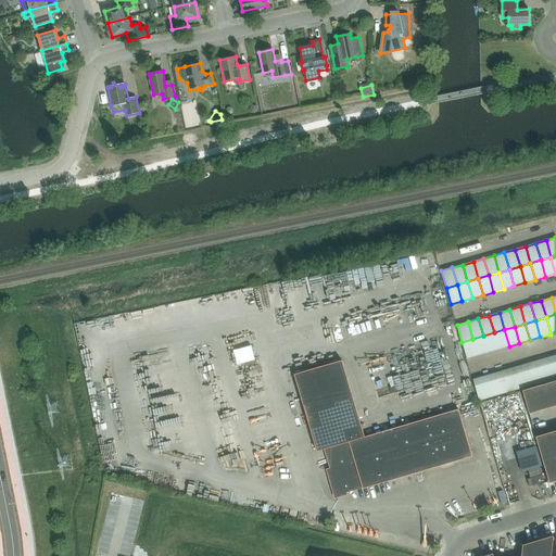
[(509,346),(504,329),(494,332),(498,350),(509,346)]
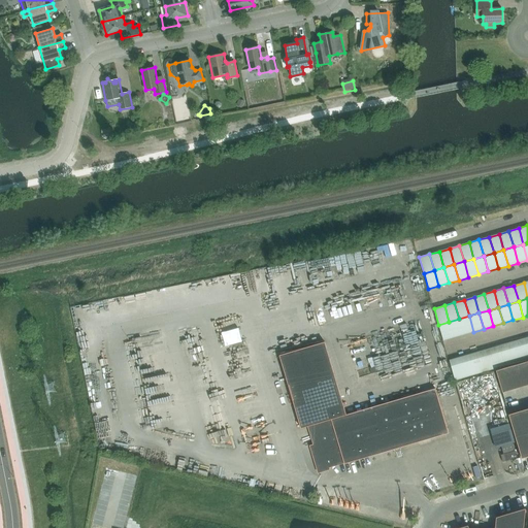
[(473,332),(469,316),(459,319),(463,334),(473,332)]
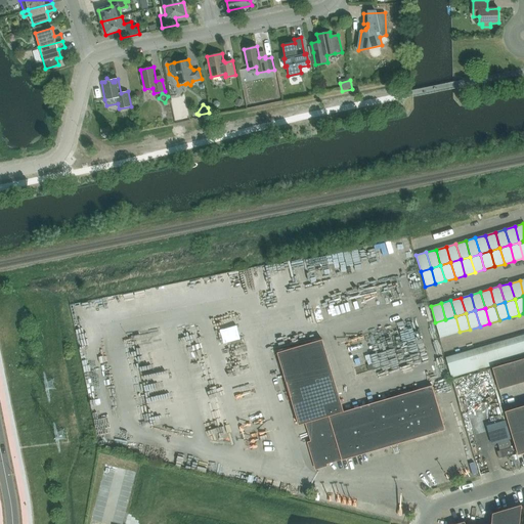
[(455,316),(445,319),(450,335),(460,332),(455,316)]
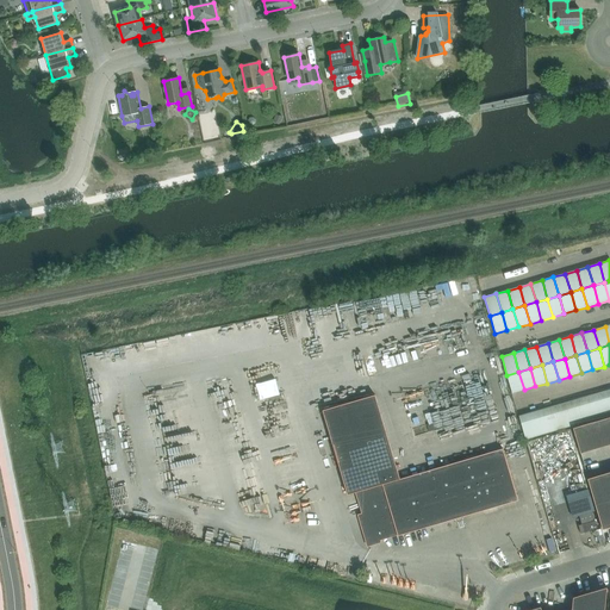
[(524,390),(518,372),(506,375),(512,393),(524,390)]
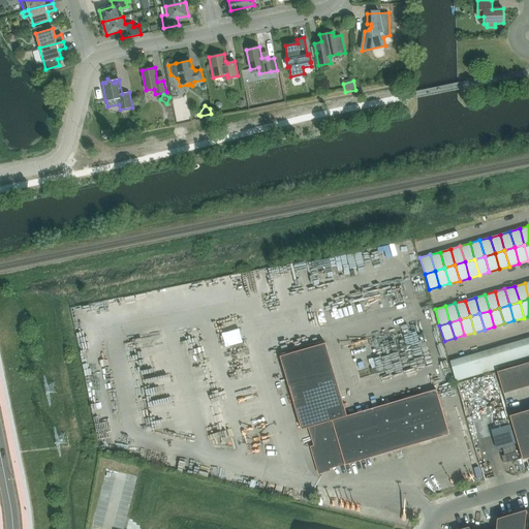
[(244,346),(240,330),(234,331),(232,327),(221,329),(226,349),(244,346)]
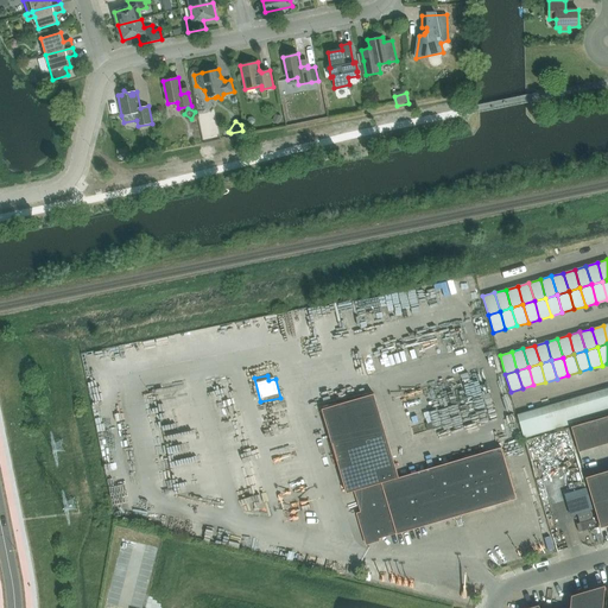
[(607,387),(597,391),(605,415),(607,412),(607,387)]
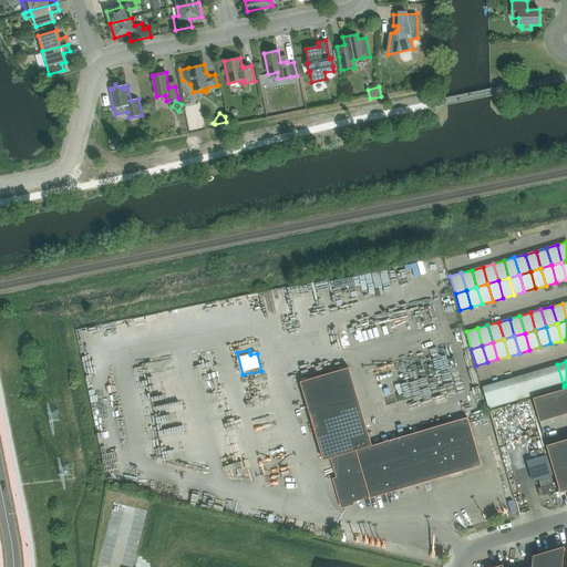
[(557,364),(546,368),(553,390),(564,387),(557,364)]
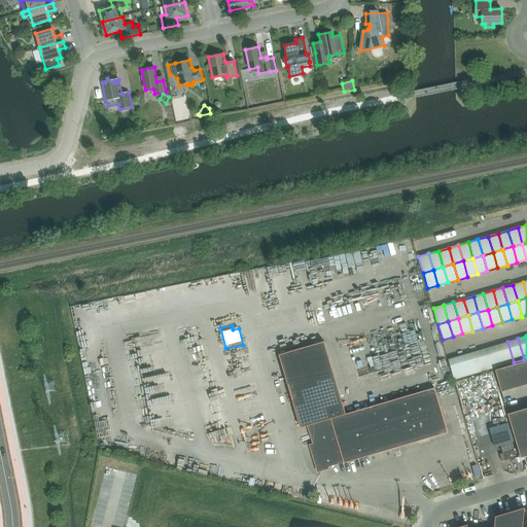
[(345,462),(448,432),(434,388),(346,414),(324,342),(279,355),(301,427),(307,425),(313,445),(311,446),(318,470),(327,467),(326,465),(343,461),(344,463),(345,462)]
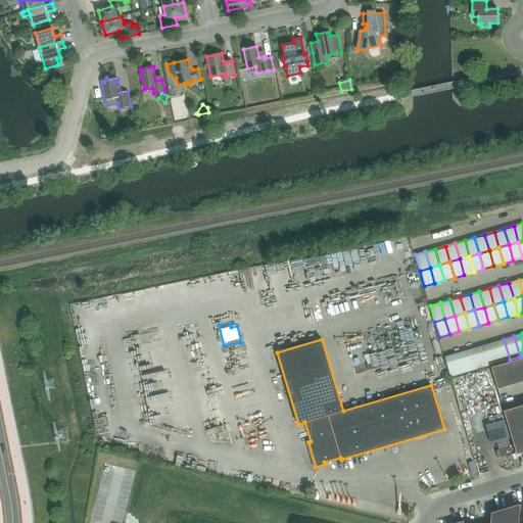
[(510,360),(504,339),(489,343),(495,364),(510,360)]
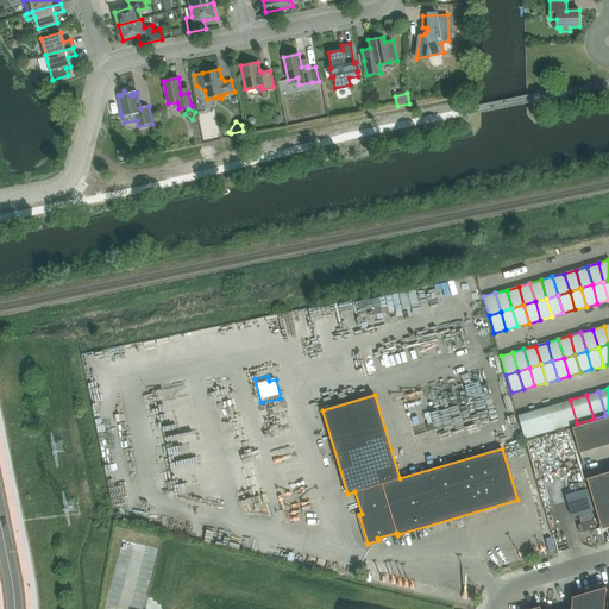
[(577,424),(570,400),(553,405),(559,428),(577,424)]
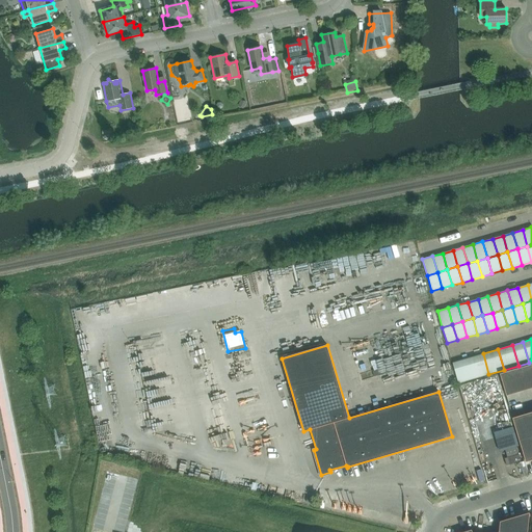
[(488,374),(483,353),(473,356),(479,377),(488,374)]
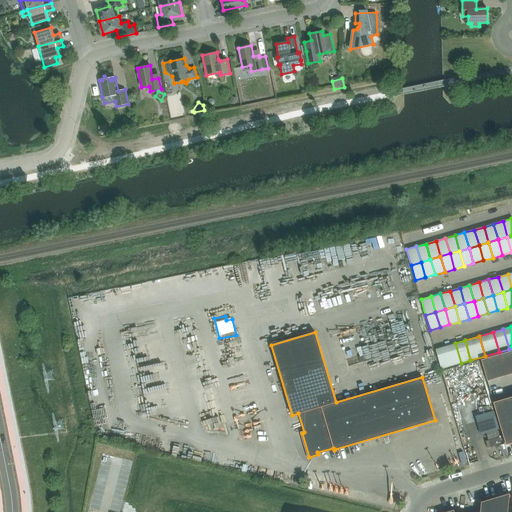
[(461,363),(455,343),(445,346),(451,366),(461,363)]
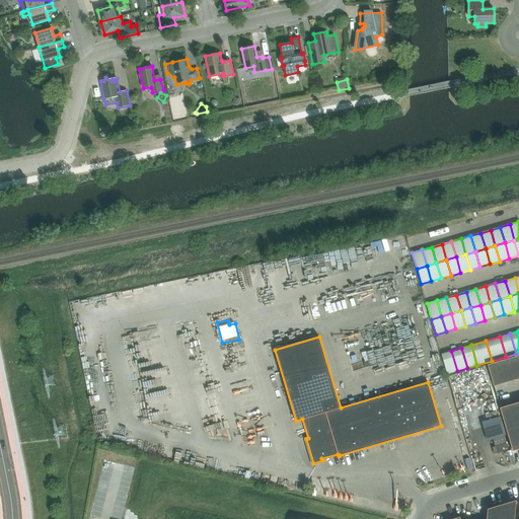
[(457,371),(451,351),(442,354),(447,373),(457,371)]
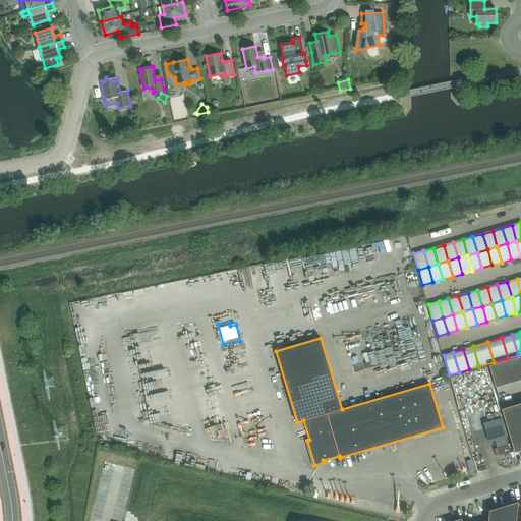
[(520,356),(511,359),(518,381),(520,380),(520,356)]
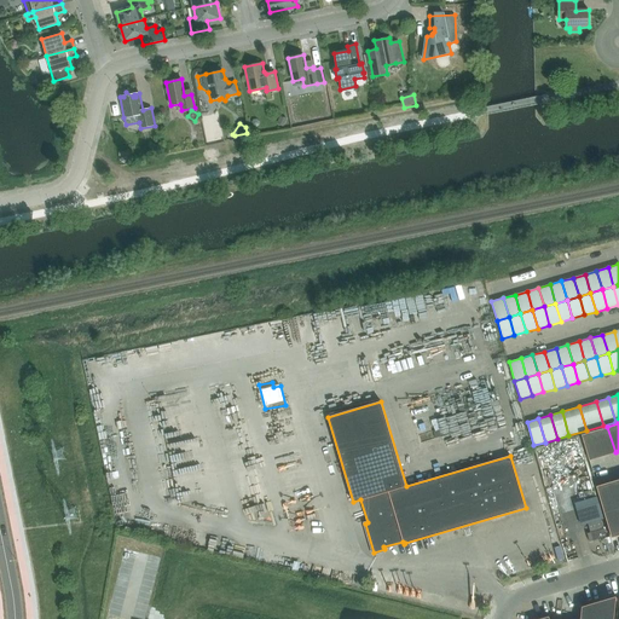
[(594,432),(602,457),(615,452),(607,427),(594,432)]
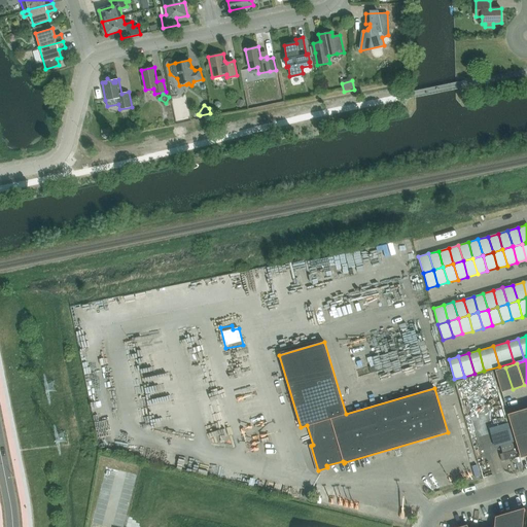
[(501,392),(513,389),(505,367),(495,371),(501,392)]
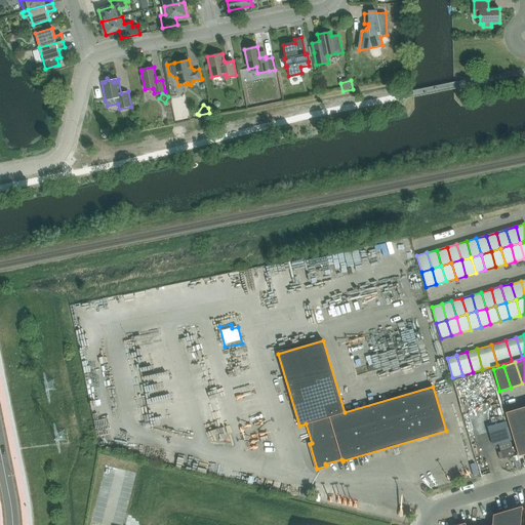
[(523,431),(517,409),(506,412),(513,434),(523,431)]
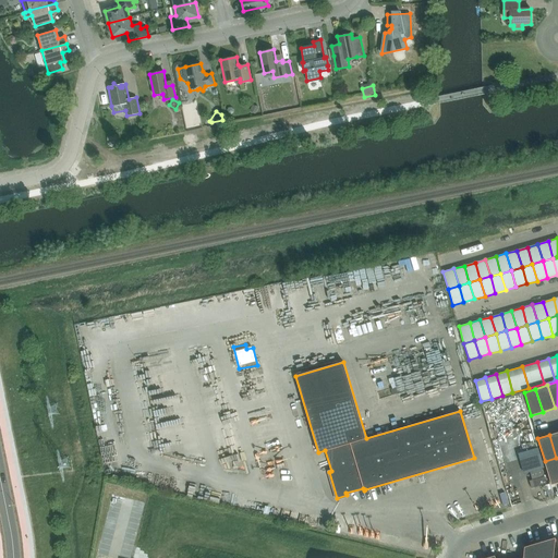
[(538,448),(518,453),(521,465),(542,459),(538,448)]
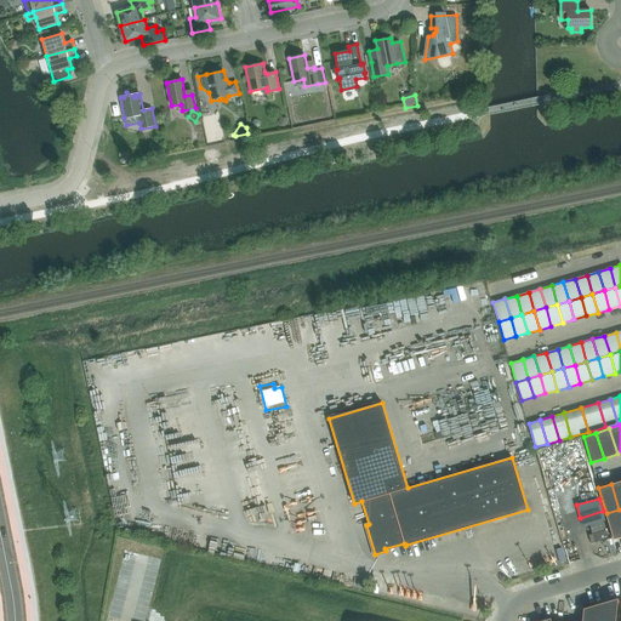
[(607,513),(614,540),(620,536),(620,516),(619,510),(607,513)]
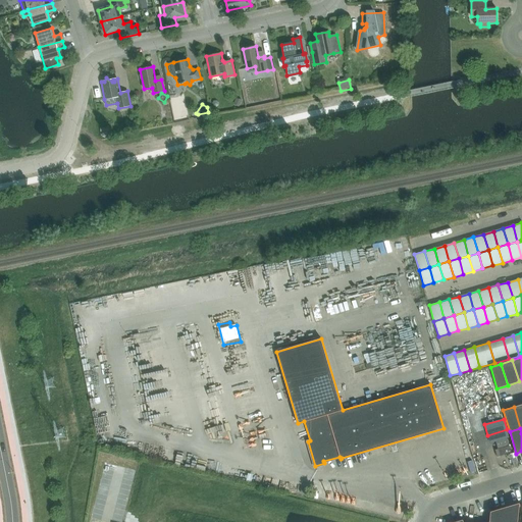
[(507,437),(494,440),(498,450),(496,450),(497,457),(501,456),(511,453),(509,446),(507,439),(507,437)]
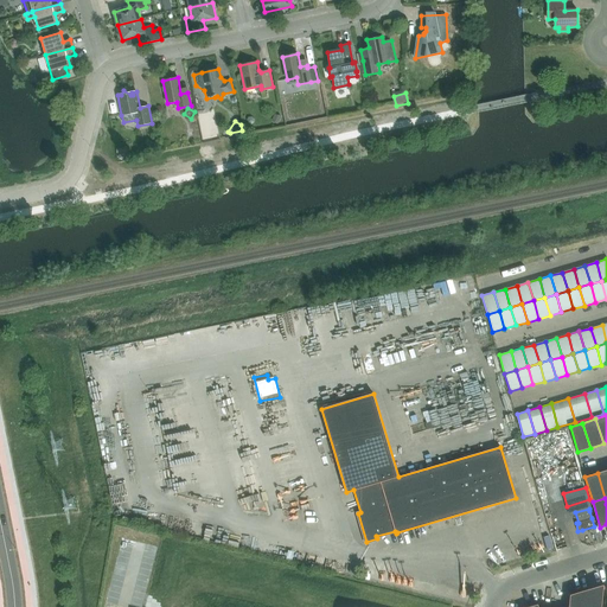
[(528,606),(601,606),(605,585),(570,594),(569,606),(538,606),(538,605),(528,606)]
